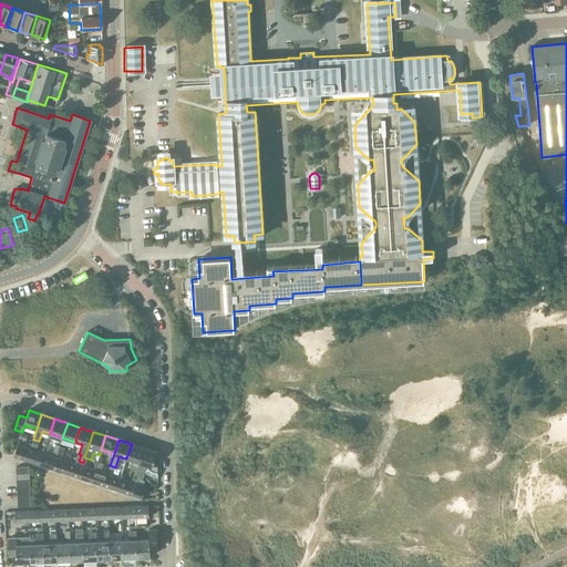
[(132,471),(136,473),(144,449),(132,444),(126,459),(134,461),(133,465),(134,465),(132,471)]
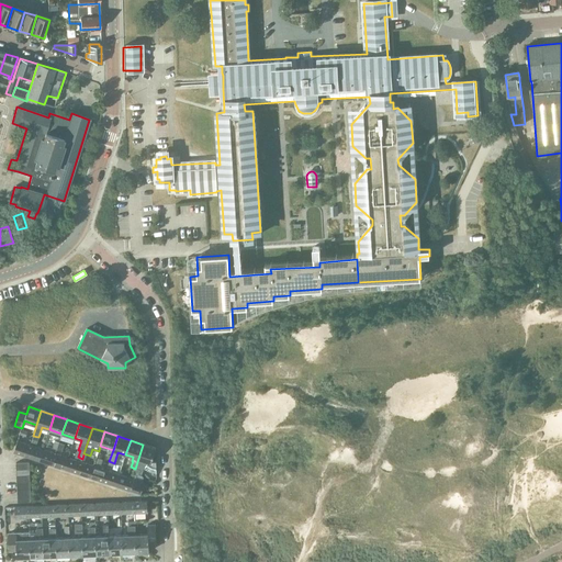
[(13,452),(26,457),(30,445),(18,441),(13,452)]
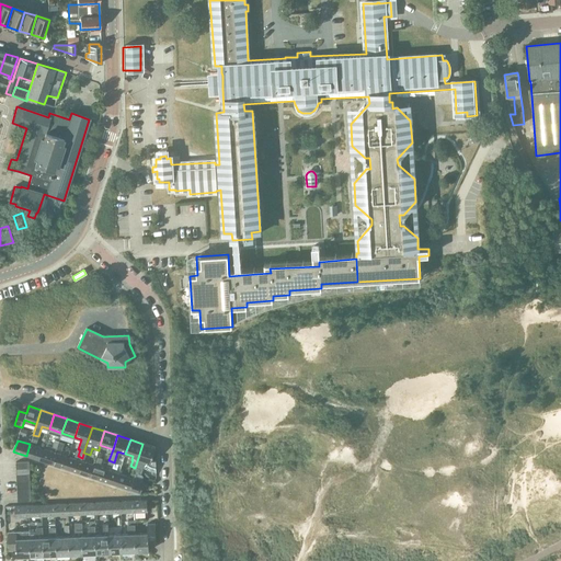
[(30,444),(26,456),(38,459),(42,448),(30,444)]
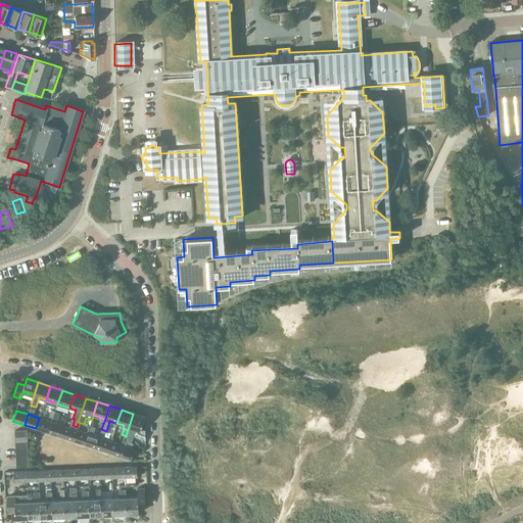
[(133,414),(126,436),(124,442),(128,443),(131,437),(133,438),(135,436),(136,437),(138,438),(139,439),(141,440),(143,440),(145,440),(145,431),(141,429),(145,418),(133,414)]
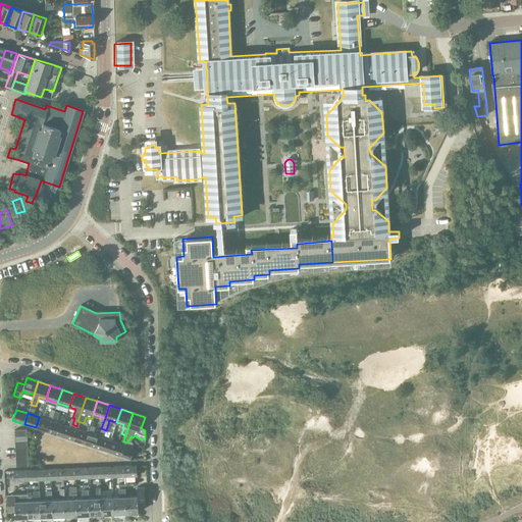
[(38,428),(48,431),(51,421),(41,418),(38,428)]
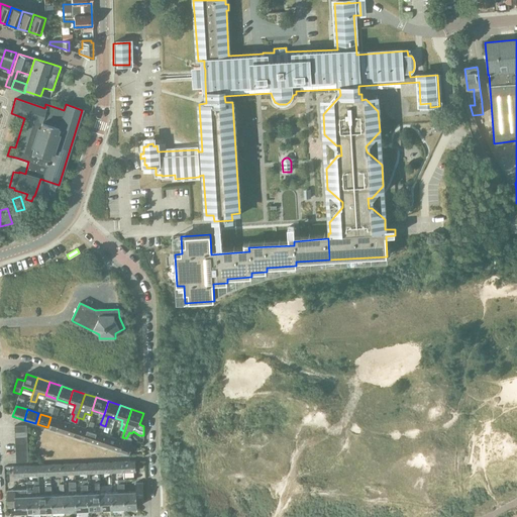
[(50,417),(47,427),(59,431),(62,421),(50,417)]
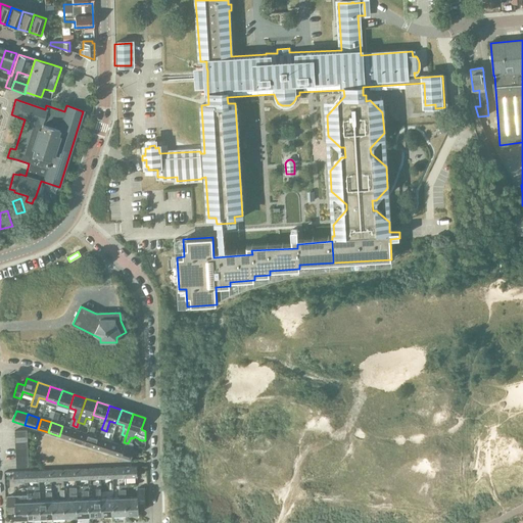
[(61,437),(72,440),(75,430),(64,427),(61,437)]
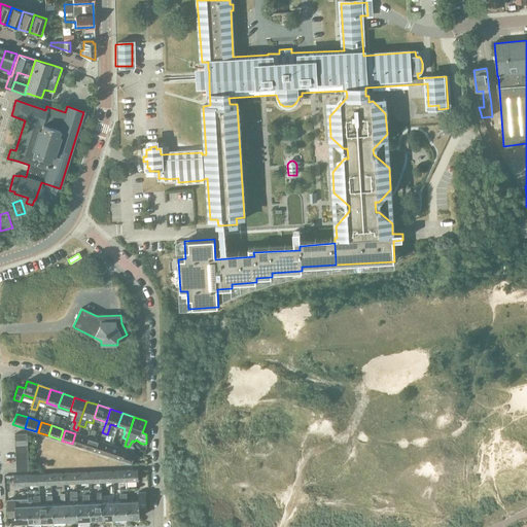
[(75,433),(72,444),(83,447),(86,436),(75,433)]
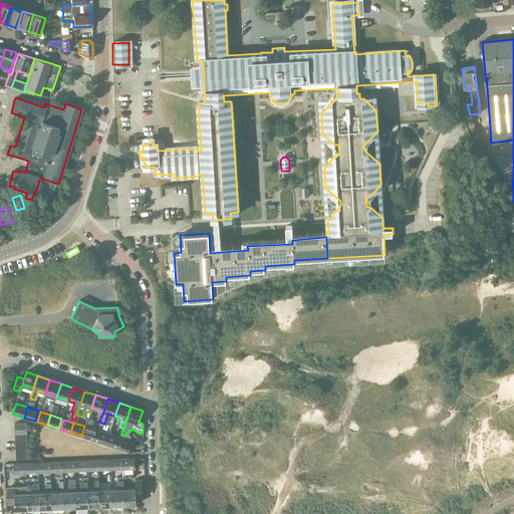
[(83,438),(93,441),(97,431),(87,427),(83,438)]
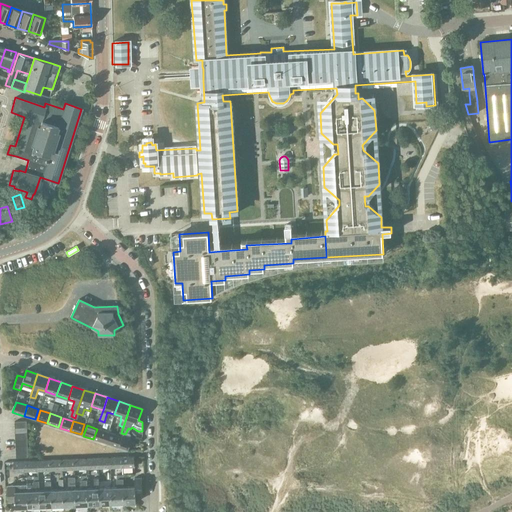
[(97,429),(93,439),(104,442),(107,432),(97,429)]
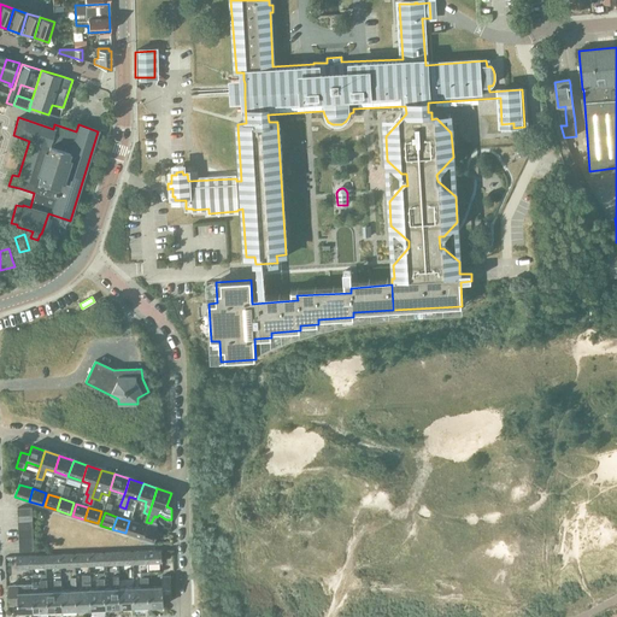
[(128,534),(141,539),(145,526),(131,522),(128,534)]
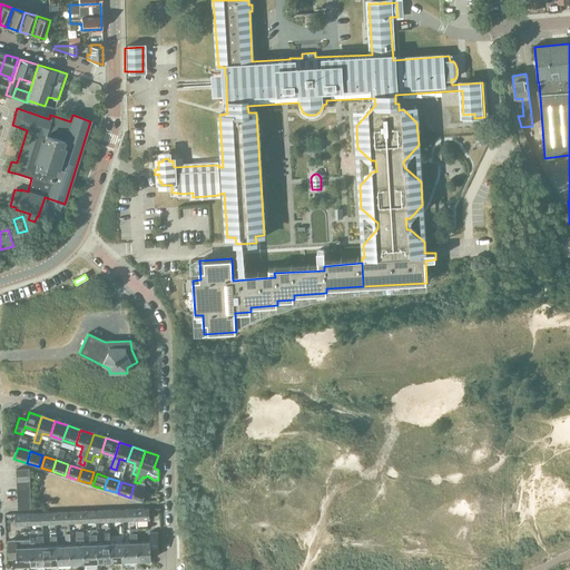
[(134,485),(130,498),(143,501),(147,490),(134,485)]
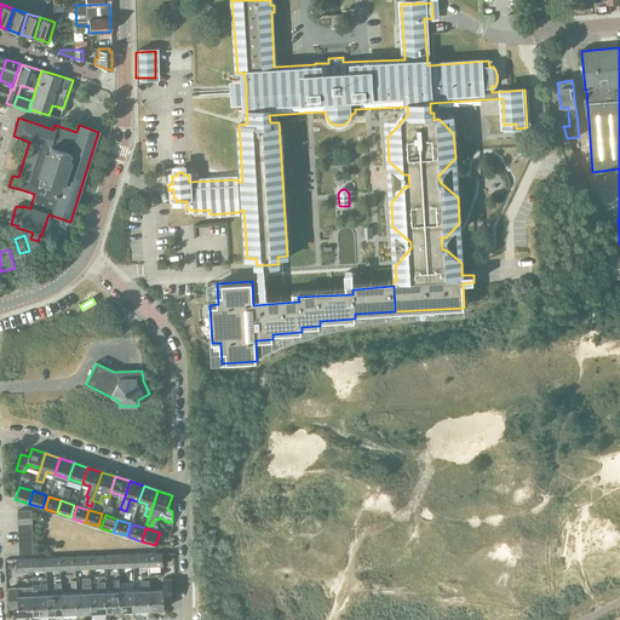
[(148,567),(148,554),(135,555),(136,567),(148,567)]
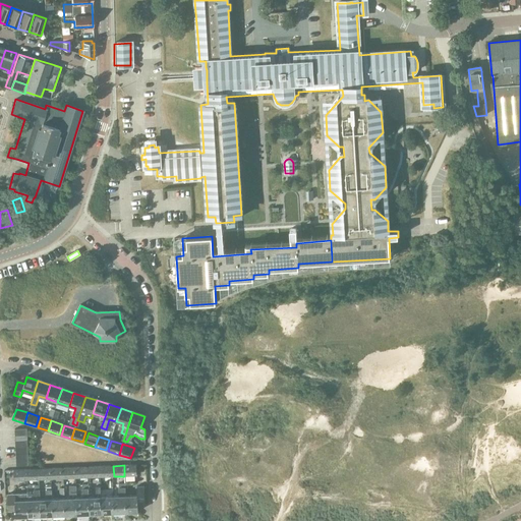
[(136,465),(124,465),(124,476),(137,475),(136,465)]
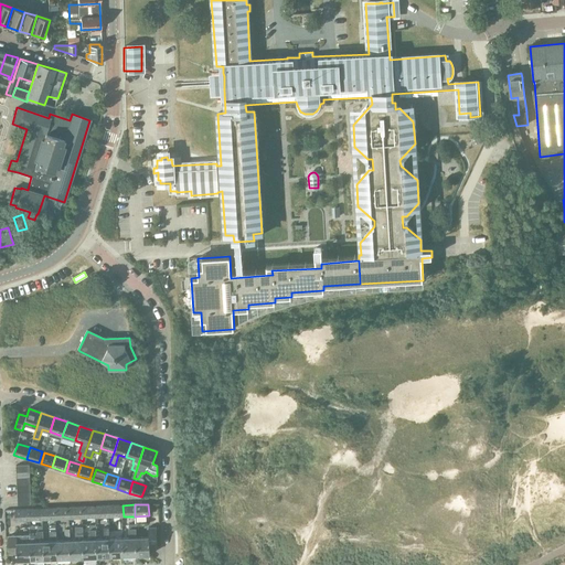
[(108,516),(108,505),(96,507),(97,518),(108,516)]
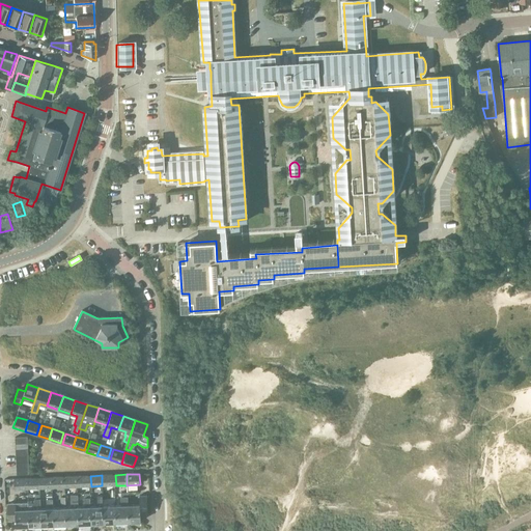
[(113,475),(102,475),(102,485),(113,485),(113,475)]
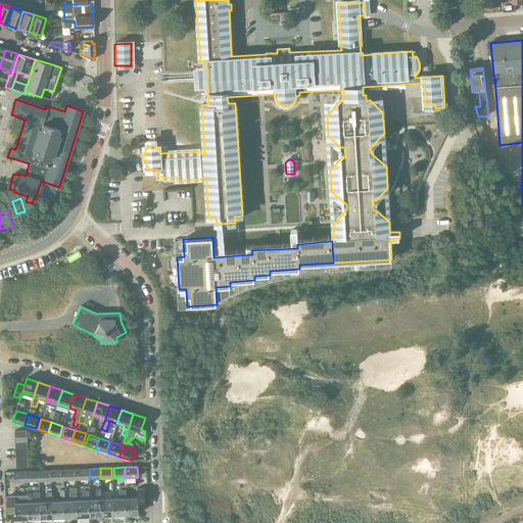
[(76,479),(76,469),(64,470),(64,480),(76,479)]
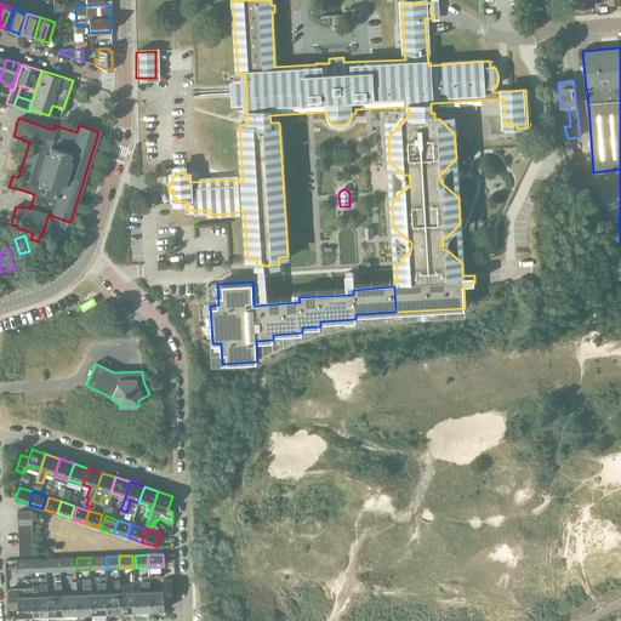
[(103,557),(90,557),(90,569),(103,569),(103,557)]
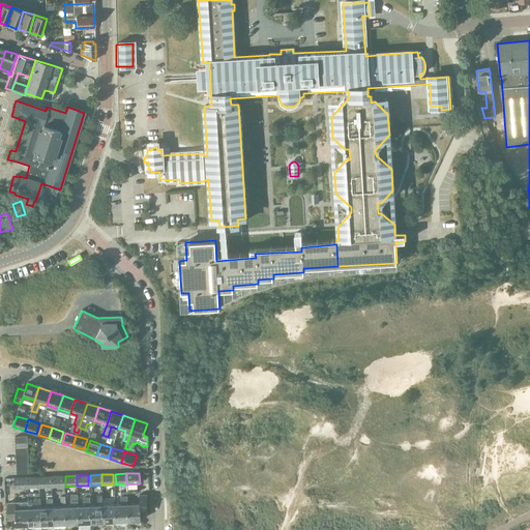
[(52,487),(52,476),(40,477),(41,488),(52,487)]
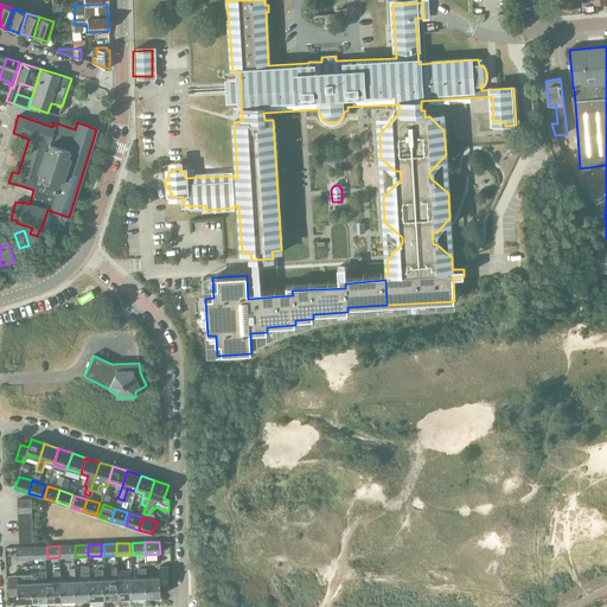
[(71,545),(59,545),(59,557),(72,557),(71,545)]
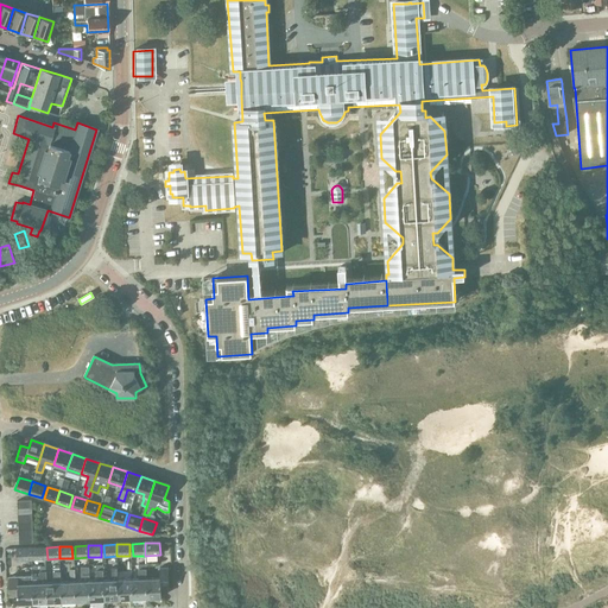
[(31,559),(31,548),(16,549),(16,561),(31,559)]
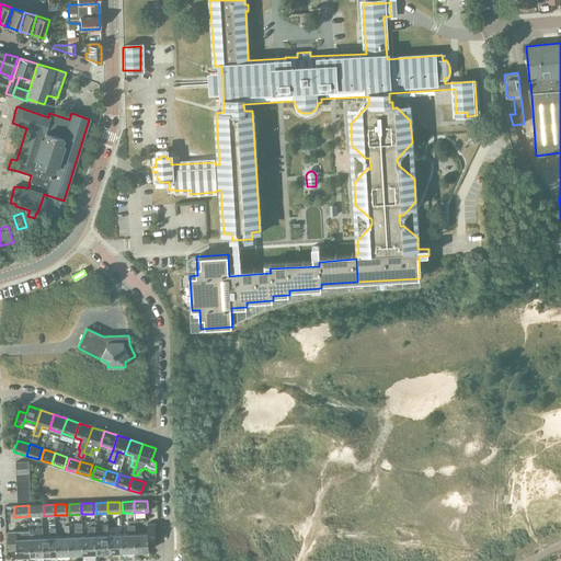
[(39,505),(29,505),(29,516),(41,516),(39,505)]
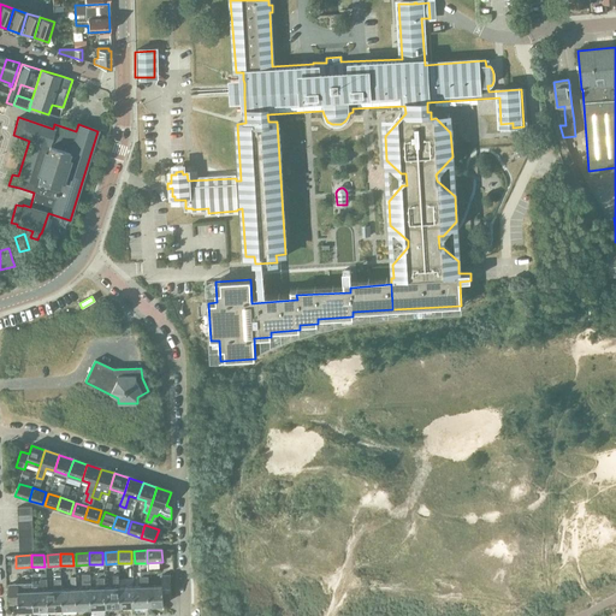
[(141,586),(134,587),(134,606),(148,606),(148,586),(147,572),(140,572),(141,586)]
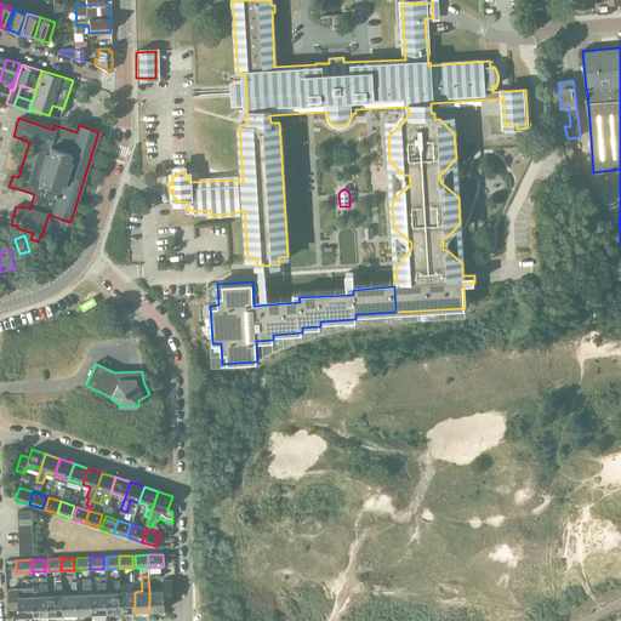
[(40,587),(33,588),(33,596),(33,605),(33,615),(47,615),(47,594),(46,577),(40,579),(41,584),(40,584),(40,587)]
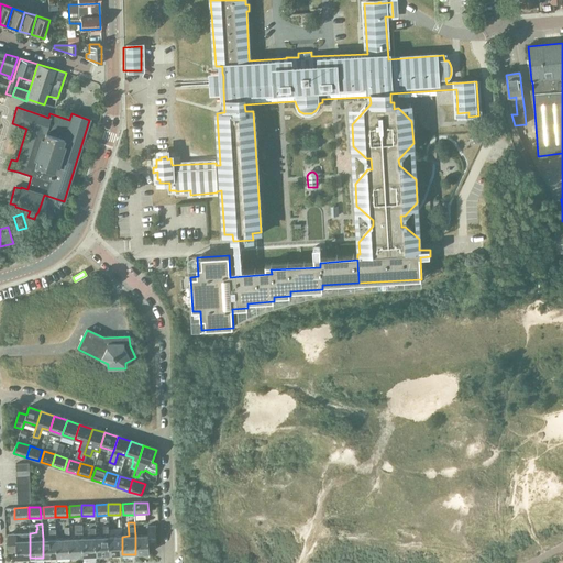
[(89,538),(83,538),(83,555),(96,555),(96,537),(95,531),(95,526),(95,523),(88,523),(89,538)]
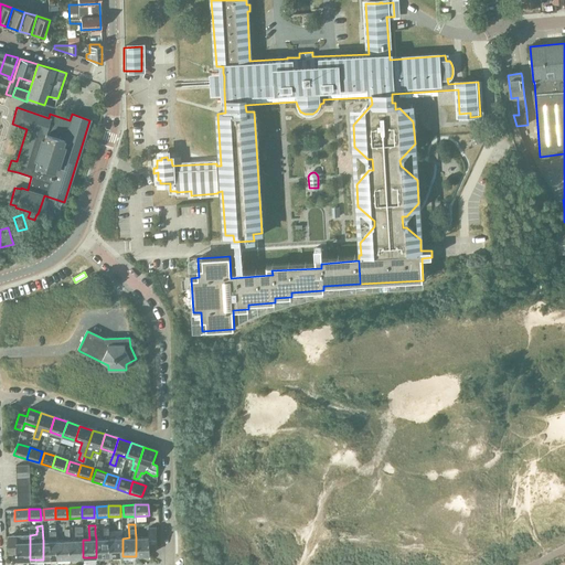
[(75,540),(70,540),(70,558),(83,557),(83,540),(82,526),(75,526),(75,540)]
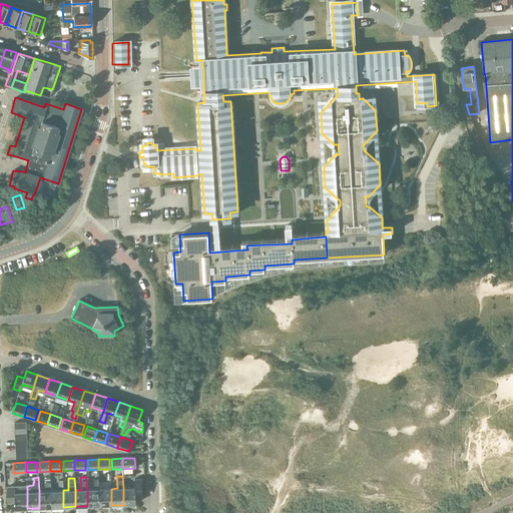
[(94,489),(87,489),(87,506),(99,505),(99,489),(98,479),(93,479),(94,489)]
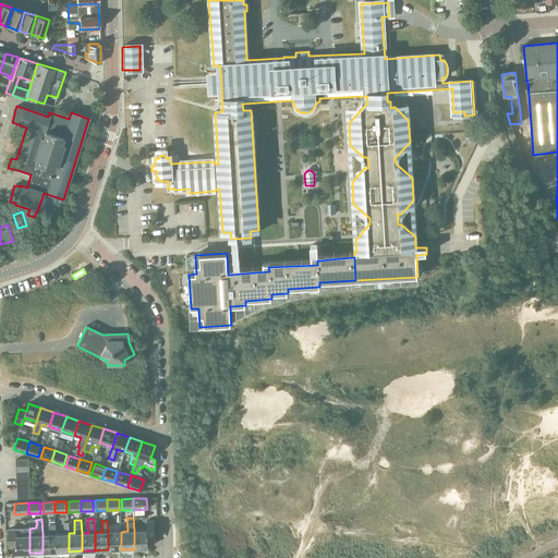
[(147,531),(134,531),(134,549),(148,548),(147,541),(155,541),(155,521),(146,522),(147,531)]
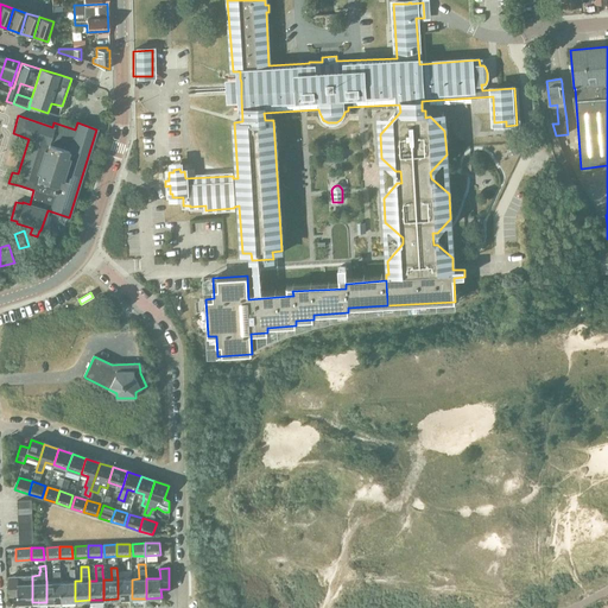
[(70,581),(61,582),(61,601),(75,601),(75,581),(74,569),(69,569),(70,581)]
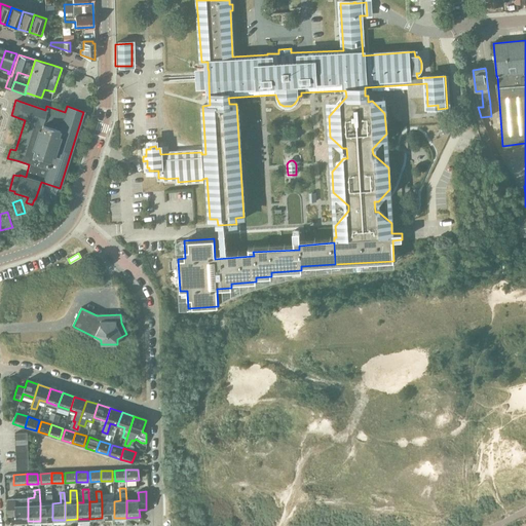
[(46,503),(40,503),(40,521),(52,520),(52,503),(51,494),(45,494),(46,503)]
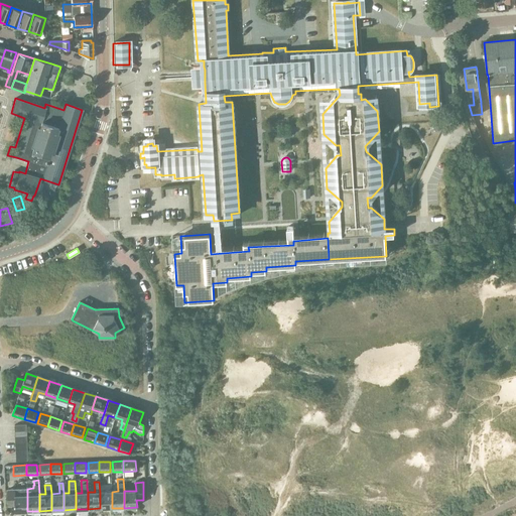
[(27,495),(27,489),(7,489),(8,505),(15,505),(15,512),(27,511),(27,503),(27,495)]
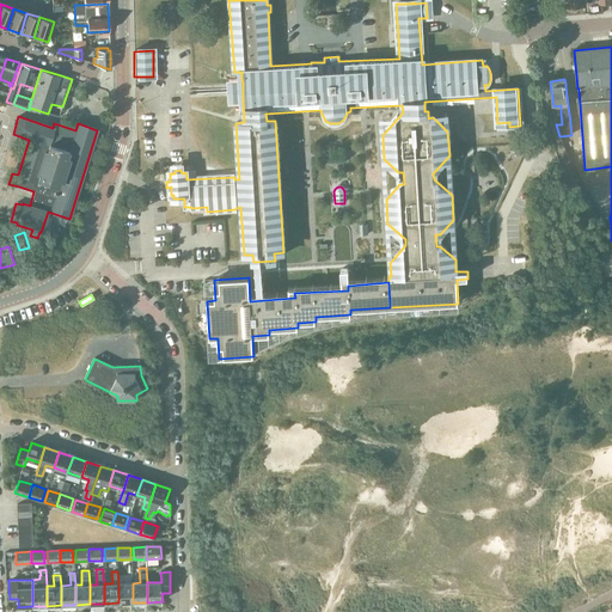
[(133,583),(118,583),(118,603),(133,603),(133,583)]
